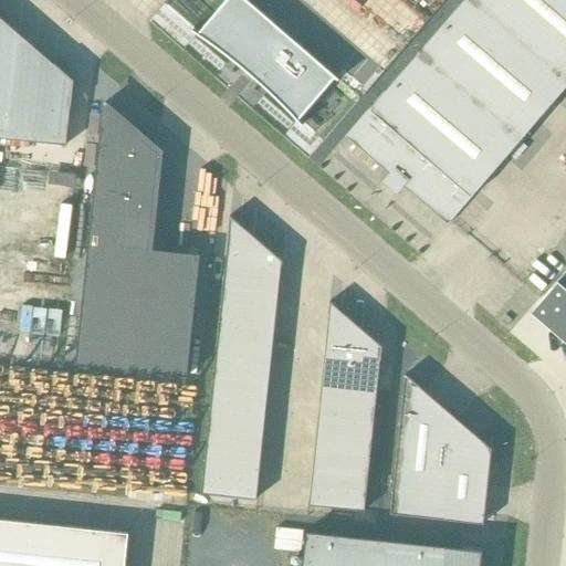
[(247,0),(226,0),(197,34),(234,62),(237,59),(268,85),(264,87),(297,121),(336,76),(247,0)]
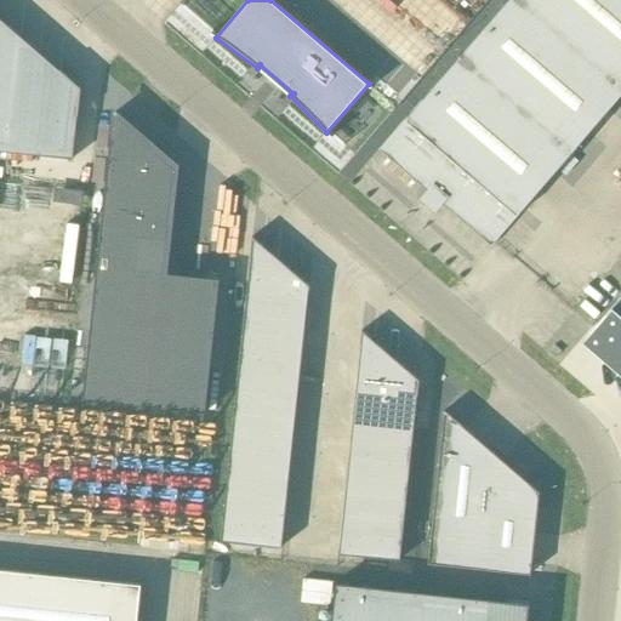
[(620,0),(508,0),(379,149),(428,192),(420,200),(434,212),(442,204),(491,246),(495,243),(524,209),(524,208),(620,95),(620,0)]
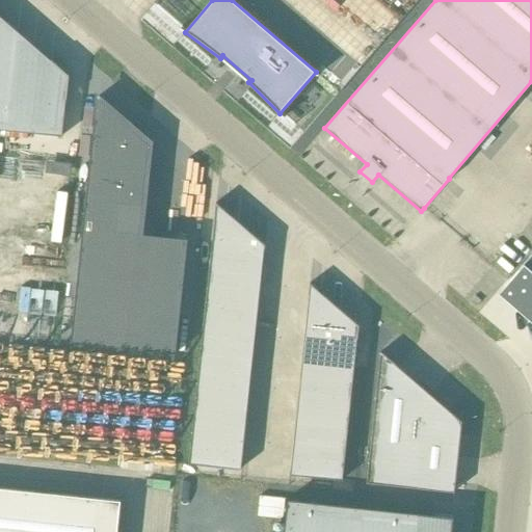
[(70,75),(0,14),(0,129),(62,136),(67,99),(68,99),(70,75)]
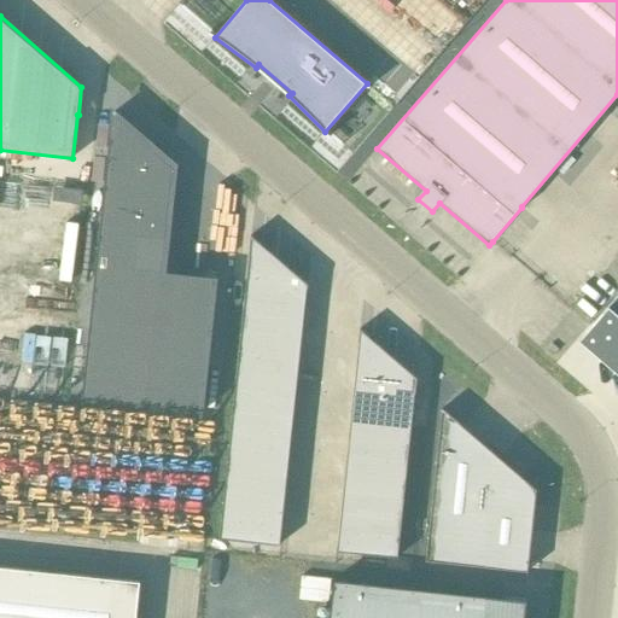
[(110,139),(82,397),(204,410),(219,278),(167,272),(179,163),(111,106),(108,139),(110,139)]
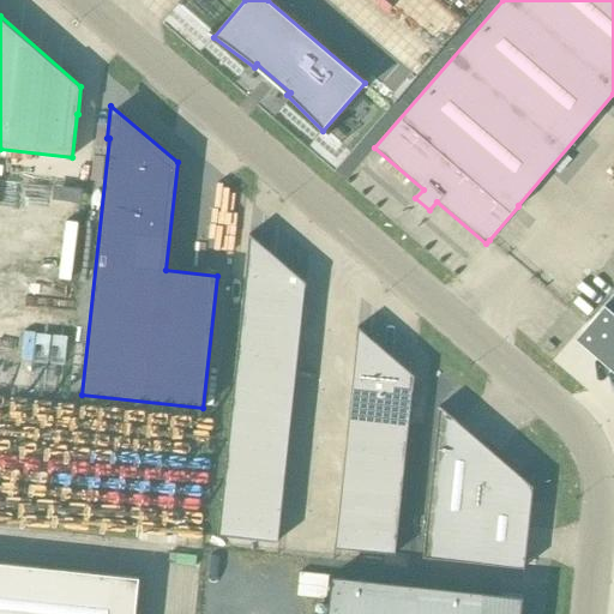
[(250,235),(218,536),(278,542),(306,283),(250,235)]
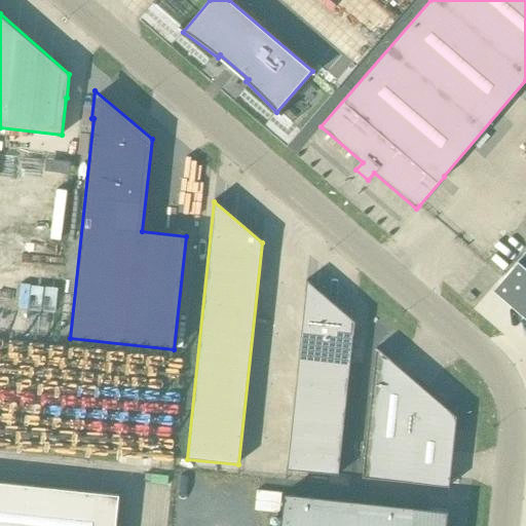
[(517,262),(493,289),(525,316),(525,251),(517,261),(517,262)]
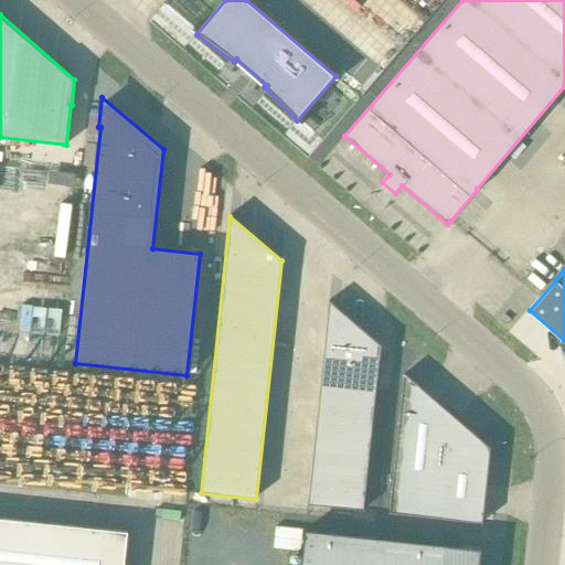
[(330,304),(308,504),(362,510),(380,345),(330,304)]
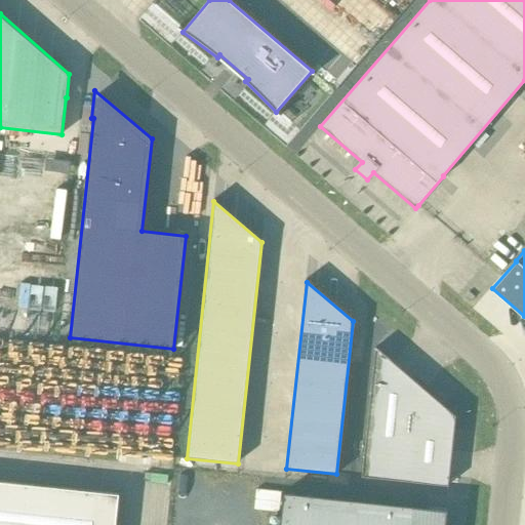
[(375,347),(362,476),(448,485),(455,415),(375,347)]
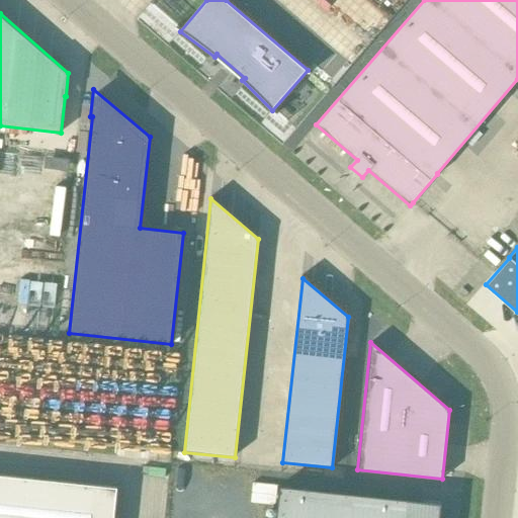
[(0,517),(114,517),(118,488),(0,475),(0,517)]
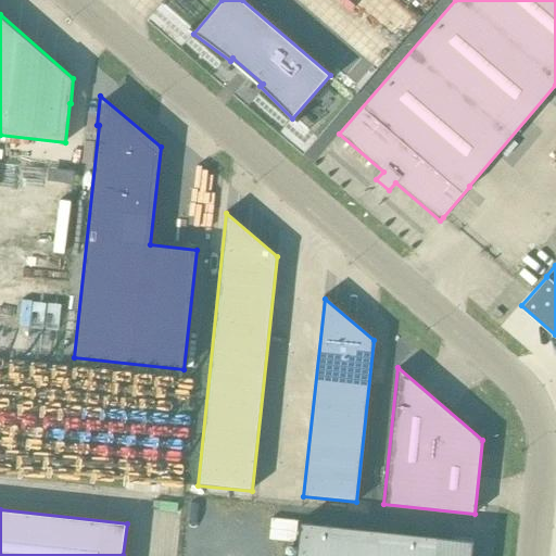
[(472,555),(475,540),(301,522),(297,555),(472,555)]
